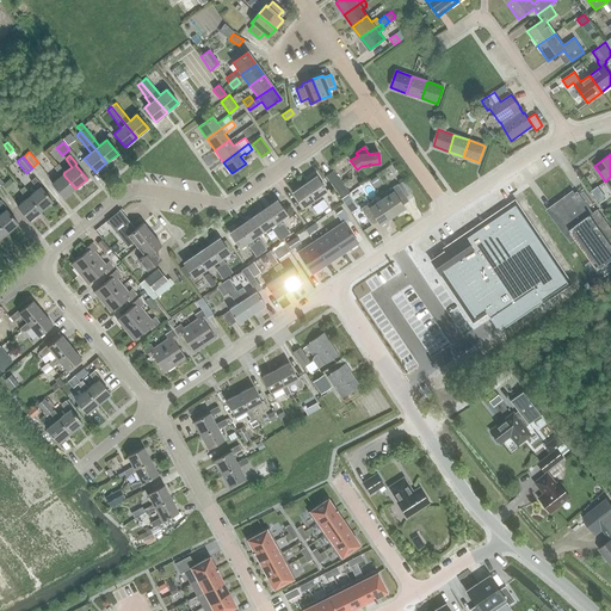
[(63,174),(65,172),(59,165),(54,168),(61,176),(51,184),(63,198),(75,189),(63,174)]
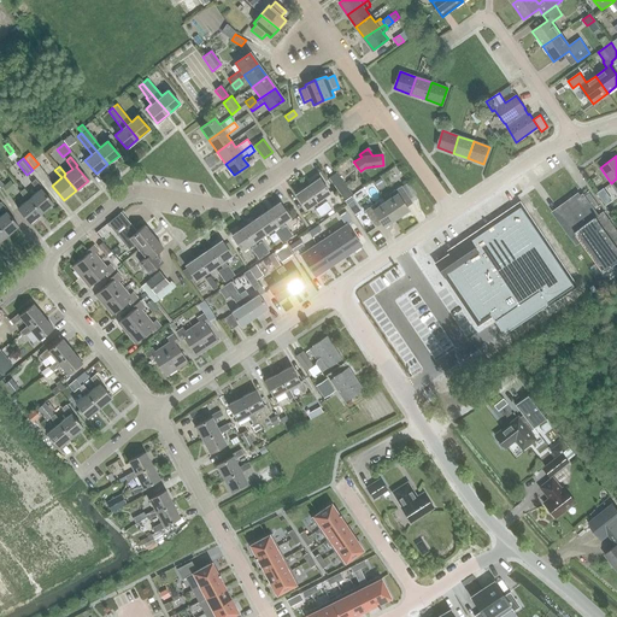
[(352,193),(336,172),(328,177),(344,199),(352,193)]
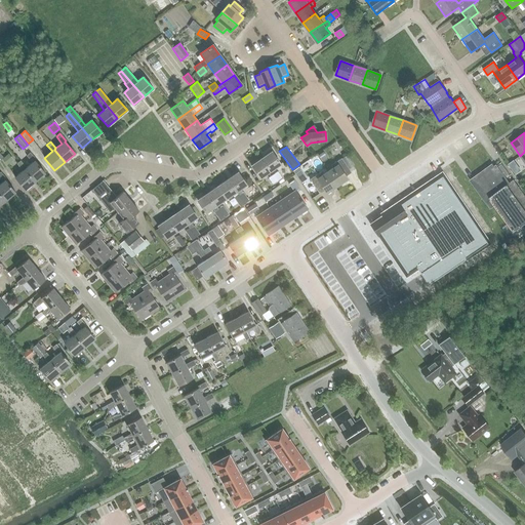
[(270,171),(280,164),(272,152),(261,159),(270,171)]
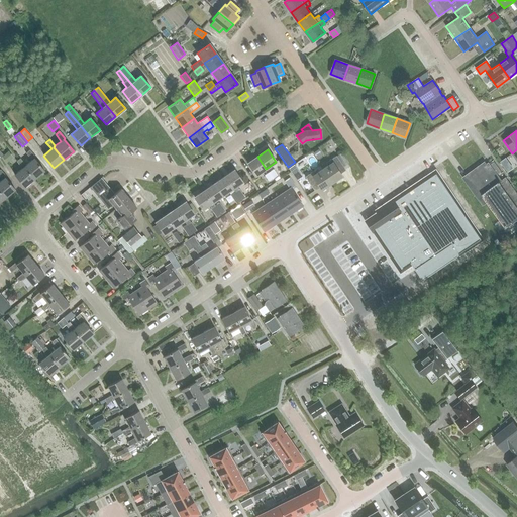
[(322,156),(318,149),(313,152),(317,159),(322,156)]
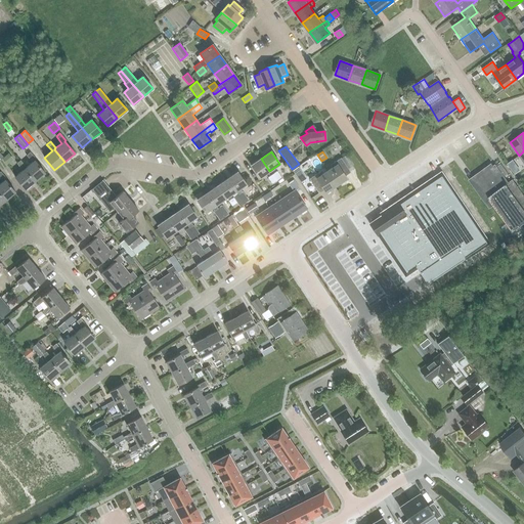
[(35,181),(40,177),(45,173),(35,161),(36,160),(30,153),(27,156),(32,163),(26,167),(25,169),(35,181)]
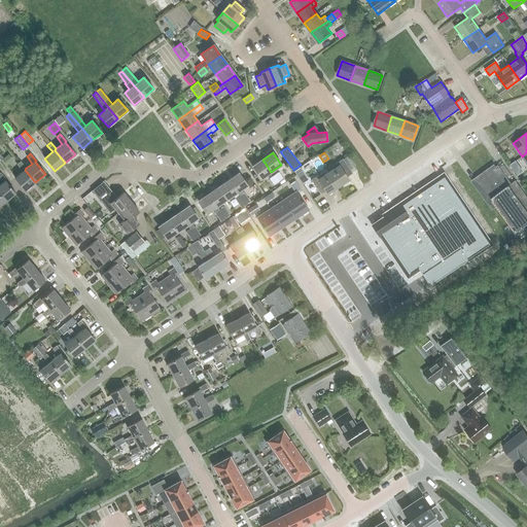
[(338,187),(349,180),(347,177),(352,174),(343,159),(331,166),(334,169),(328,172),(338,187)]
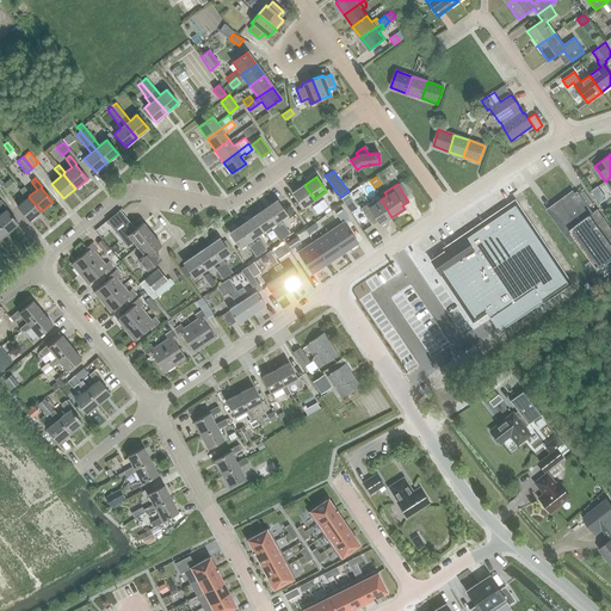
[(302,208),(314,199),(304,185),(292,193),(302,208)]
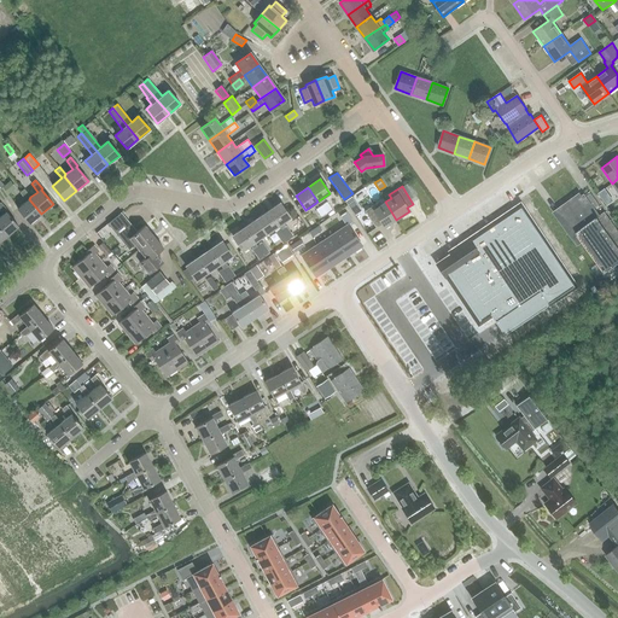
[(29,199),(30,197),(24,190),(19,193),(27,200),(17,209),(29,223),(41,214),(29,199)]
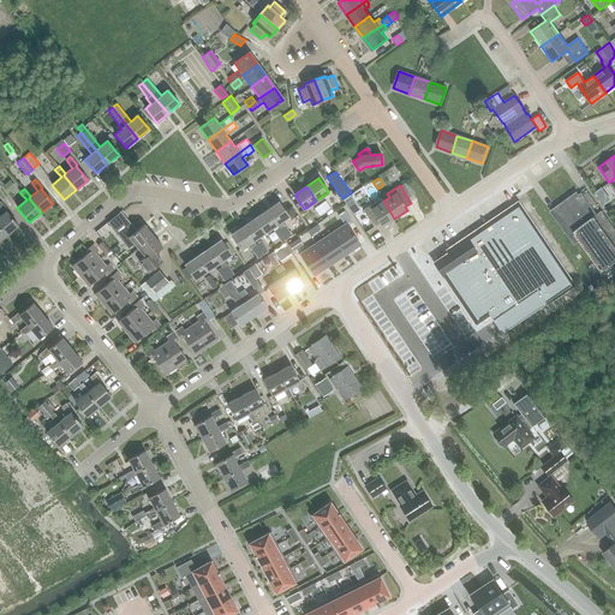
[(578,195),(557,210),(579,240),(602,270),(614,261),(614,230),(601,210),(596,214),(591,207),(583,196),(581,192),(578,195)]
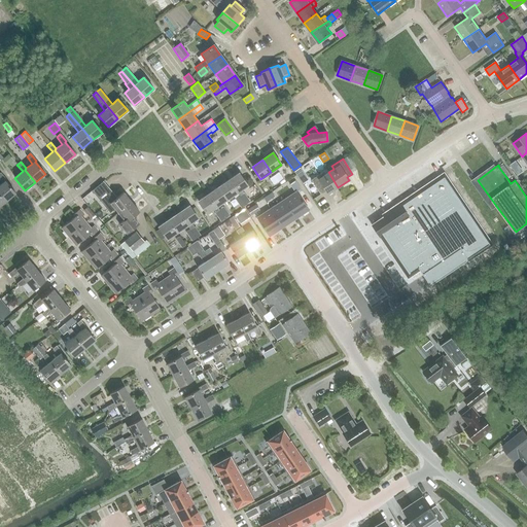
[(0,195),(5,202),(15,194),(5,181),(6,180),(0,173),(0,172),(0,179),(2,182),(0,184),(0,195)]
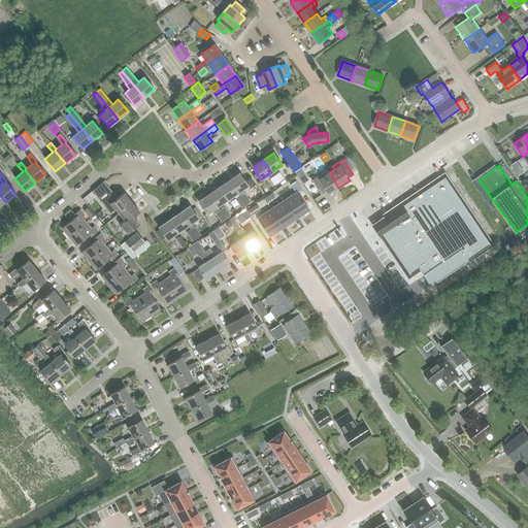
[(278,172),(274,175),(278,182),(283,178),(279,172),(278,172)]
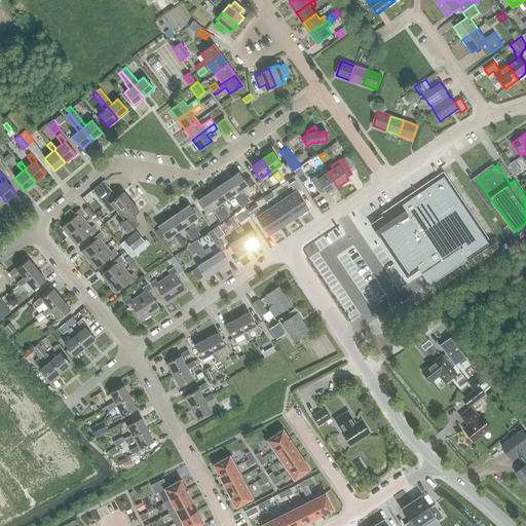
[(327,193),(337,187),(328,172),(323,176),(321,173),(310,180),(320,194),(325,191),(327,193)]
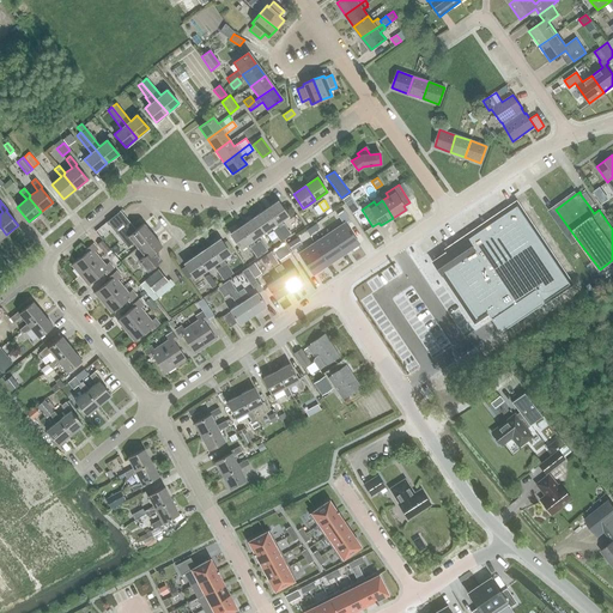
[(278,201),(266,210),(275,224),(278,228),(283,224),(281,220),(287,216),(278,201)]
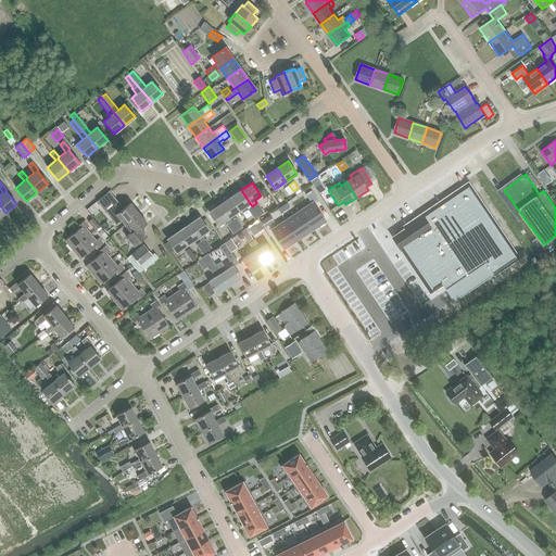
[(288,194),(293,191),(289,185),(288,185),(283,188),(288,194)]
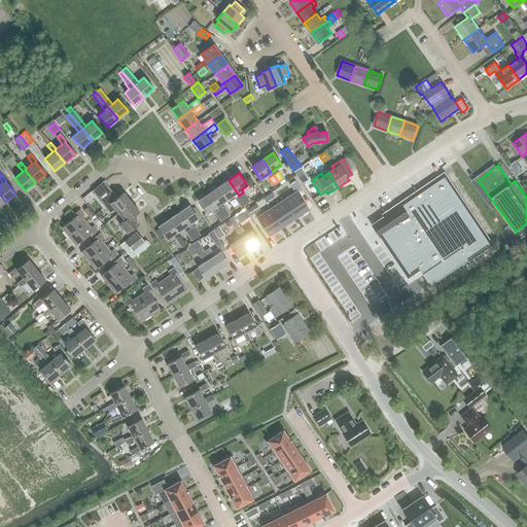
[(383,217),(375,222),(381,233),(410,275),(418,270),(429,285),(490,244),(444,176),(383,217)]
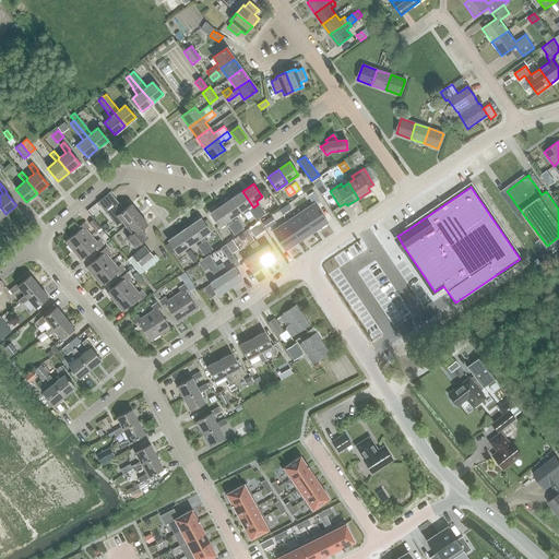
[(253,207),(251,204),(242,191),(232,198),(241,212),(247,207),(256,221),(260,217),(253,207)]
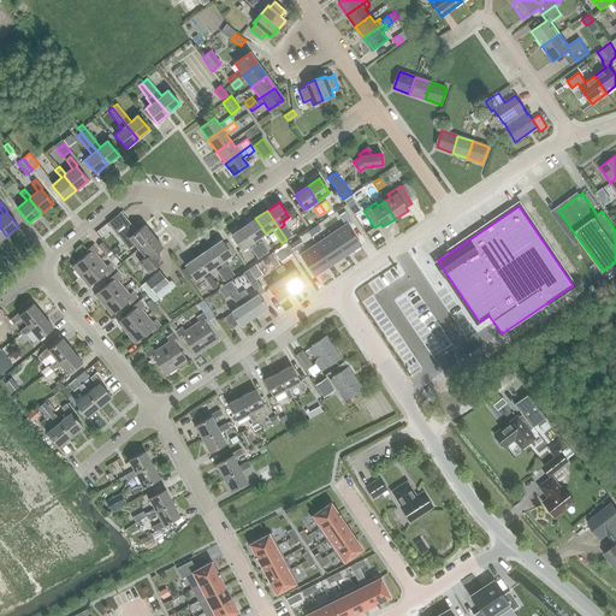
[(259,238),(266,234),(255,218),(243,226),(254,242),(264,256),(268,253),(259,238)]
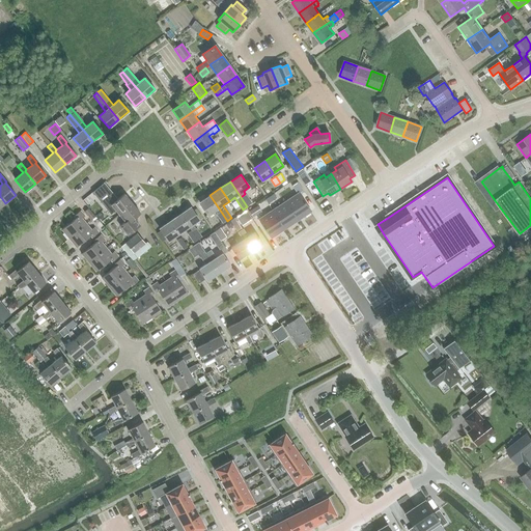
[(299,193),(285,201),(298,221),(311,212),(299,193)]
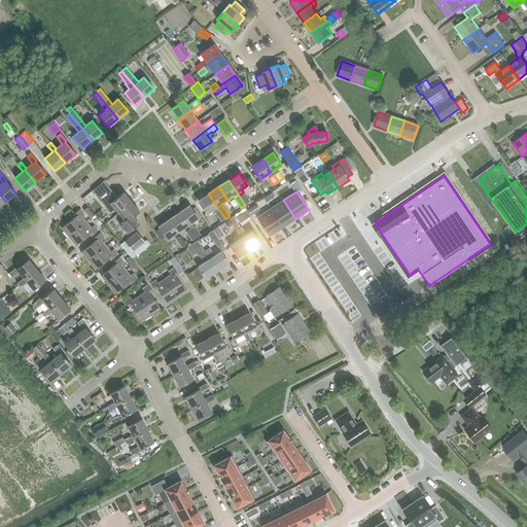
[(117,213),(131,202),(123,192),(116,198),(112,192),(101,202),(109,213),(114,209),(117,213)]
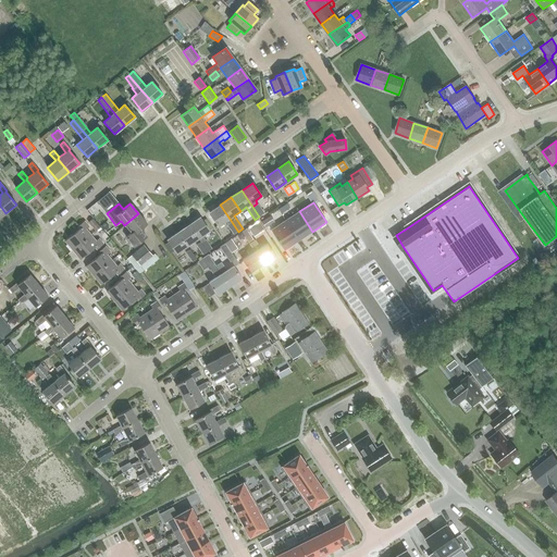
[(252,207),(259,217),(264,213),(257,203),(252,207)]
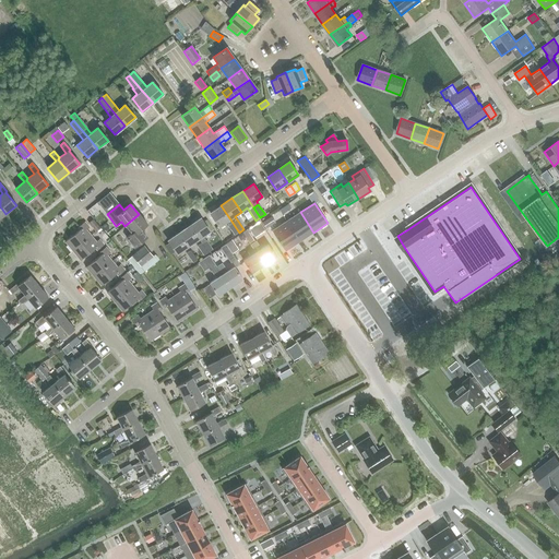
[(239,233),(230,219),(221,205),(210,213),(219,227),(225,223),(227,226),(227,225),(234,236),(239,233)]
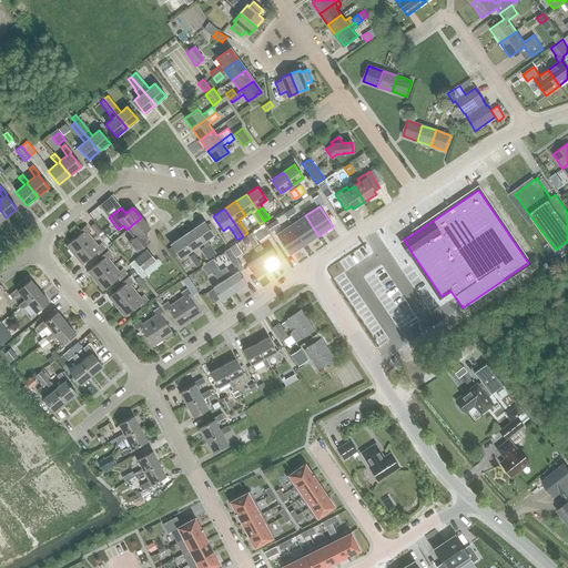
[(305,215),(291,225),(304,245),(318,236),(305,215)]
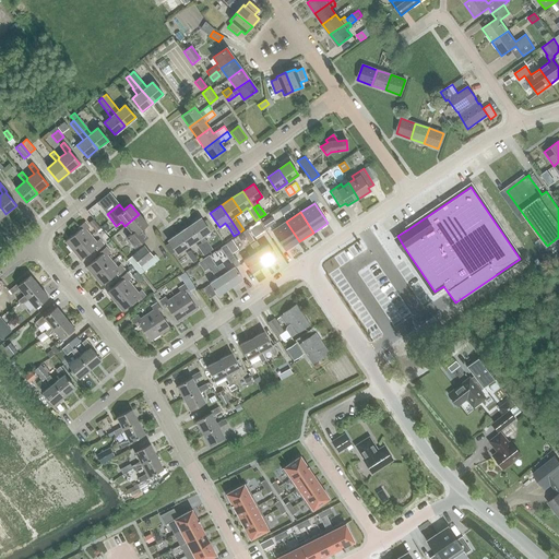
[(141,230),(147,225),(139,214),(125,226),(131,234),(127,238),(133,246),(145,236),(141,230)]
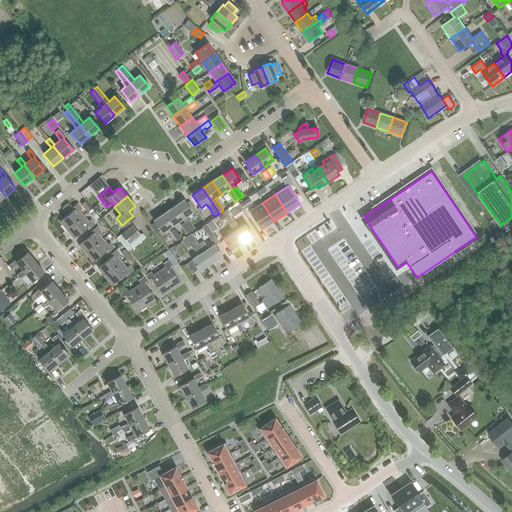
[(240,204),(243,209),(252,204),(248,199),(240,204)]
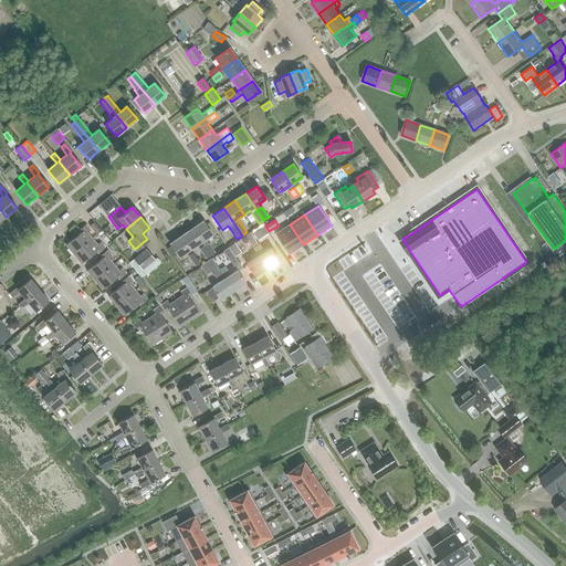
[(101,230),(94,221),(88,226),(96,234),(101,230)]
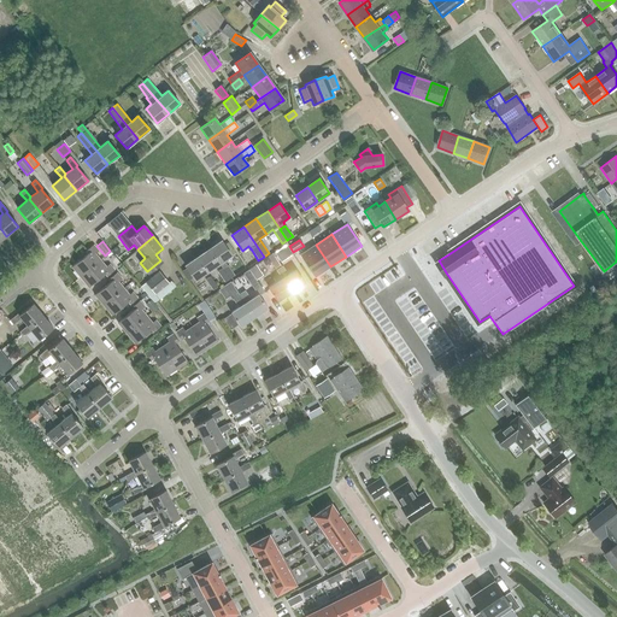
[(209,248),(219,264),(222,268),(229,278),(235,276),(227,264),(225,265),(223,260),(231,256),(227,248),(224,245),(221,241),(209,248)]
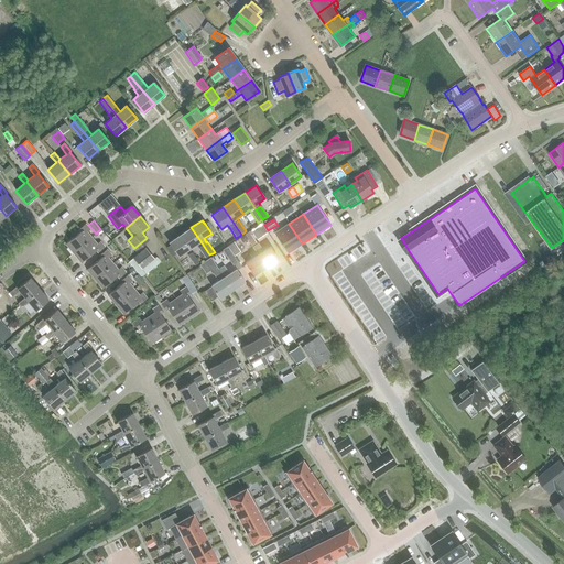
[(208,221),(205,224),(207,227),(212,234),(215,231),(208,221)]
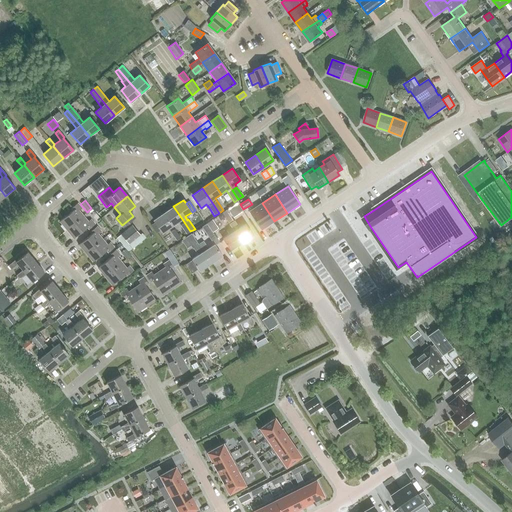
[(237,203),(228,210),(233,217),(243,211),(237,203)]
